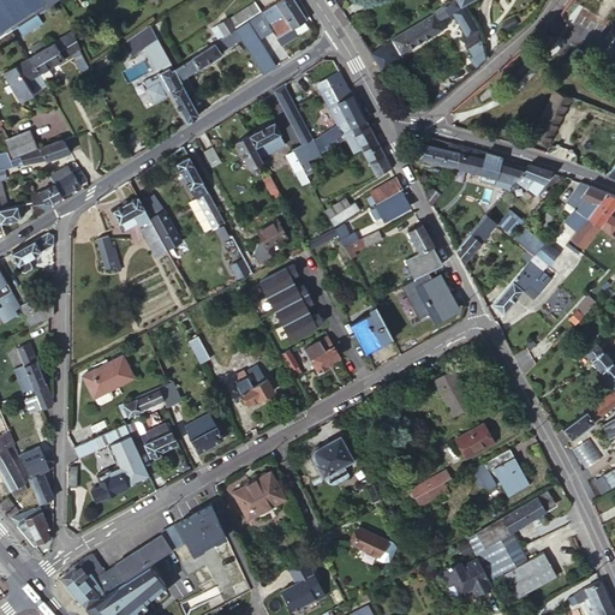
[(0,0),(0,36),(12,29),(17,27),(48,6),(43,0),(0,0)]
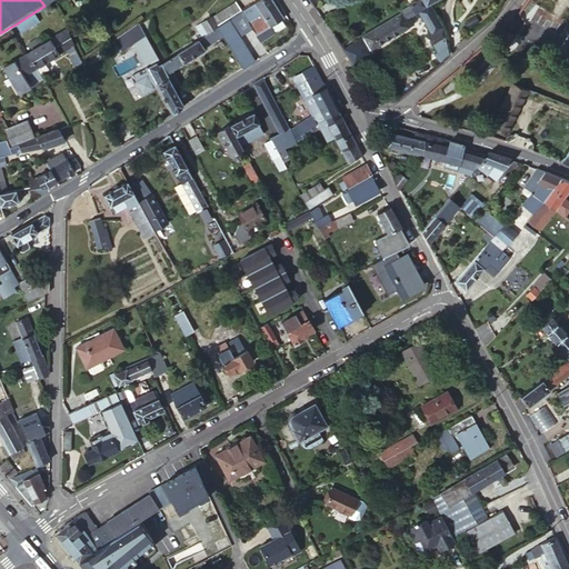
[(283,17),(272,0),(259,0),(242,11),(252,28),(257,35),(283,17)]
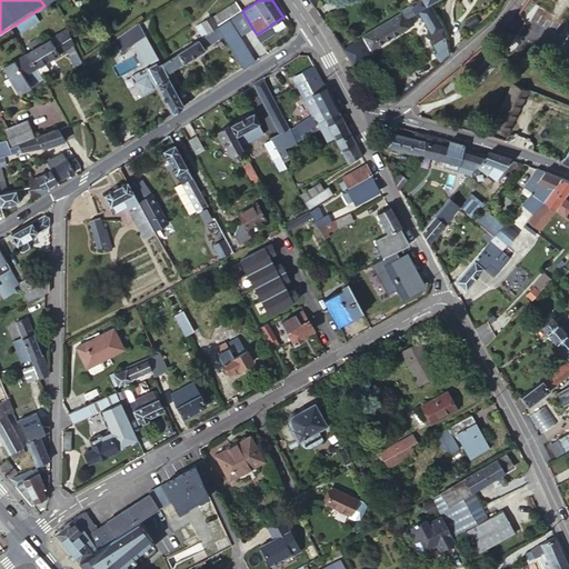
[(418,0),(342,48),(348,57),(370,43),(373,49),(413,26),(409,18),(418,12),(431,33),(427,36),(437,53),(435,55),(441,63),(448,57),(443,30),(429,6),(438,0),(418,0)]
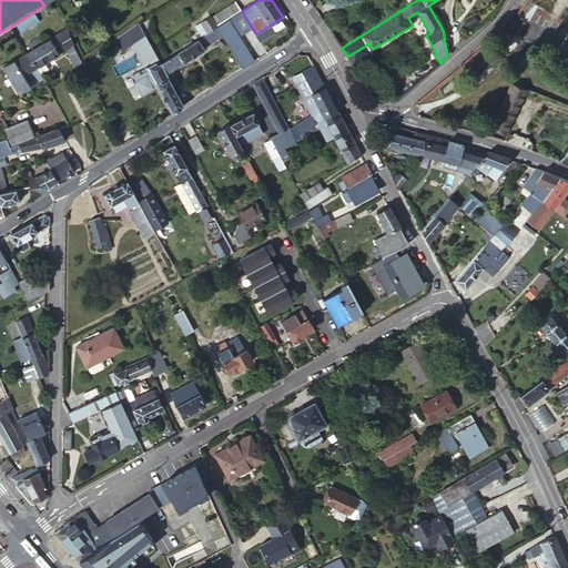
[(237,13),(242,11),(235,1),(212,17),(219,26),(229,20),(237,13)]
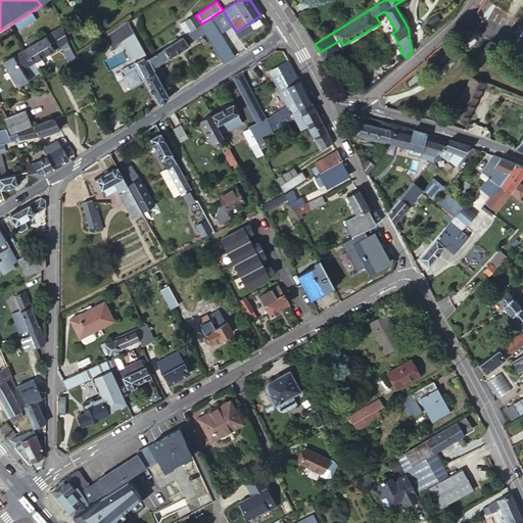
[(223,10),(219,12),(228,28),(232,26),(223,10)]
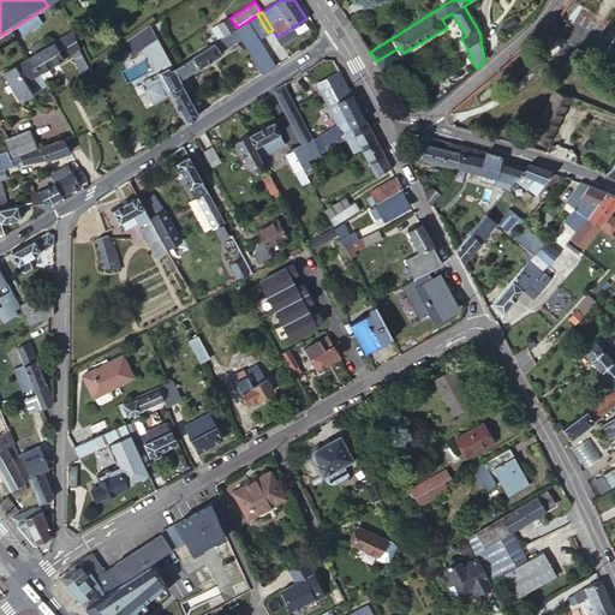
[(257,15),(248,22),(260,39),(268,33),(257,15)]
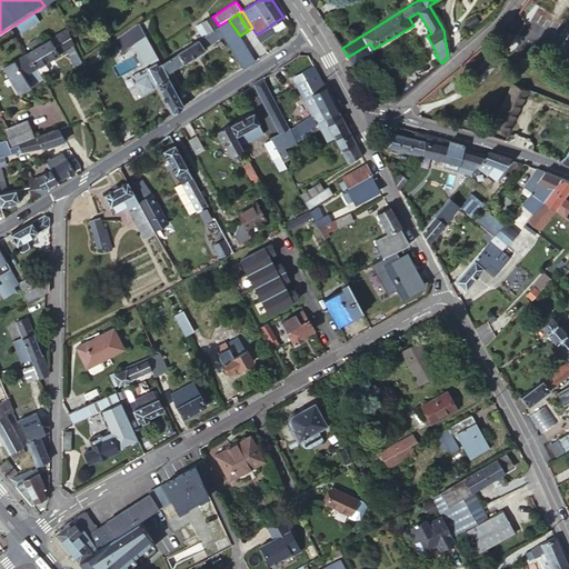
[(201,23),(208,33),(217,28),(219,26),(212,17),(201,23)]
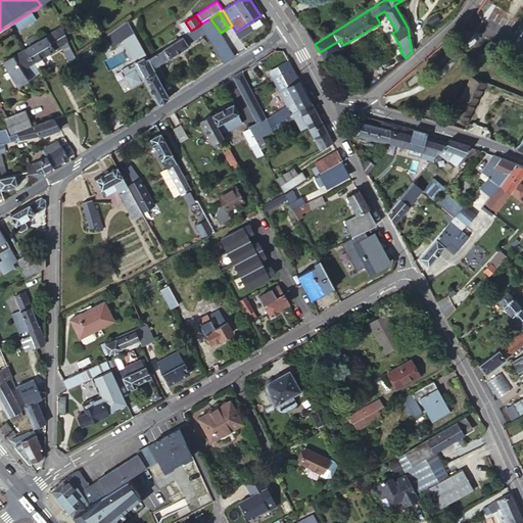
[(223,62),(235,55),(221,33),(210,18),(201,24),(199,26),(204,33),(223,62)]
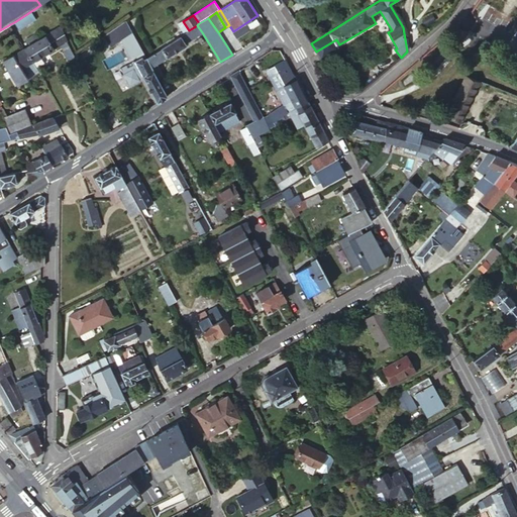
[(125,20),(103,35),(110,46),(131,31),(125,20)]
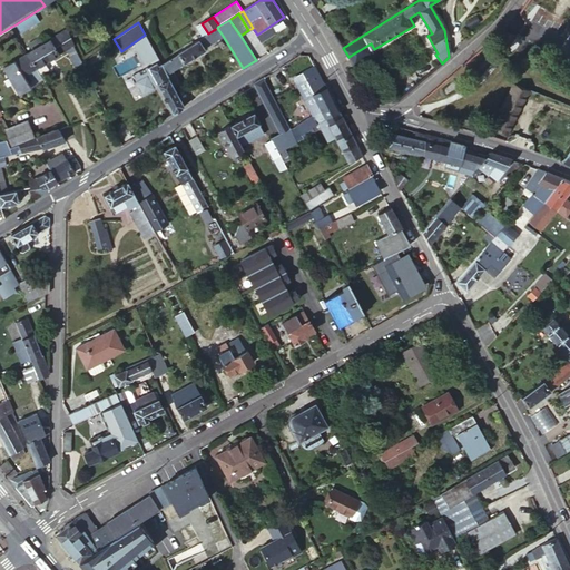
[(11,27),(26,52),(31,50),(16,25),(11,27)]
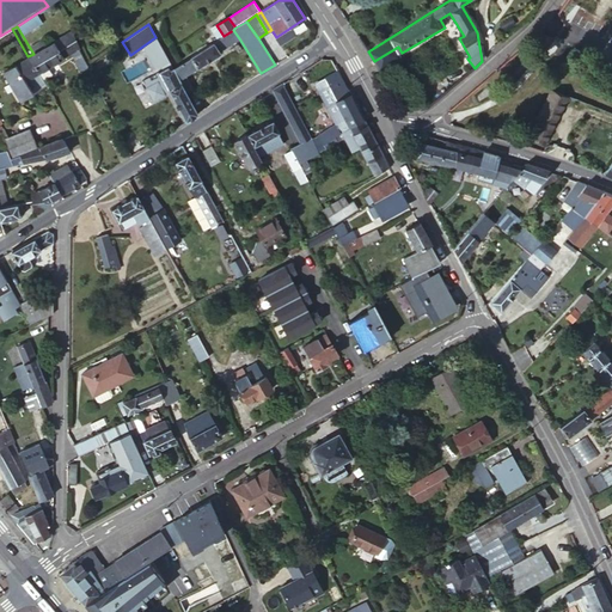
[(224,36),(172,67),(187,92),(194,89),(185,74),(220,53),(219,50),(239,38),(233,30),(224,36)]
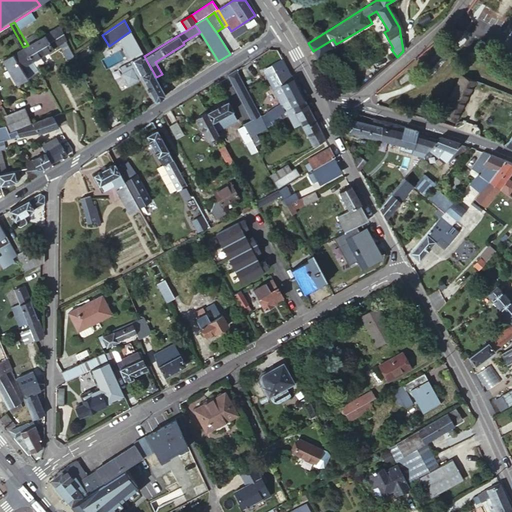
[(28,45),(23,47),(31,61),(39,56),(59,44),(63,51),(69,48),(59,26),(28,45)]
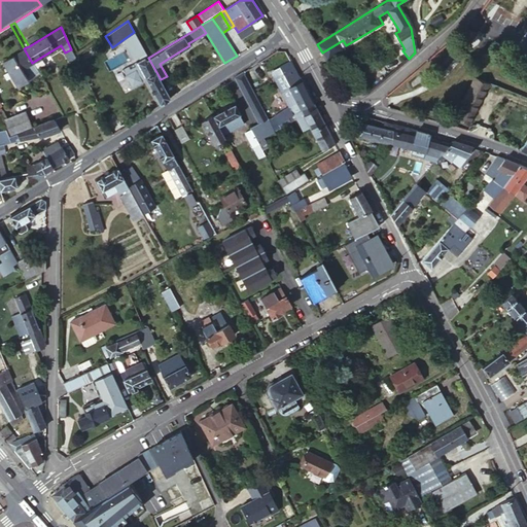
[(18,86),(39,73),(36,69),(32,63),(24,48),(3,62),(18,86)]
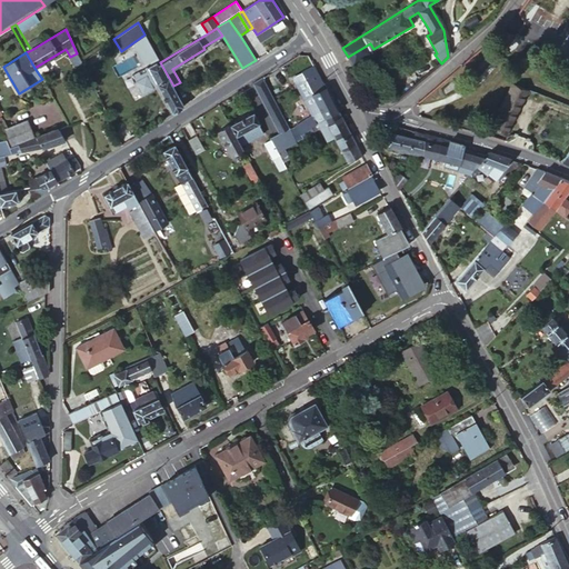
[(77,68),(82,65),(81,61),(77,53),(70,57),(77,68)]
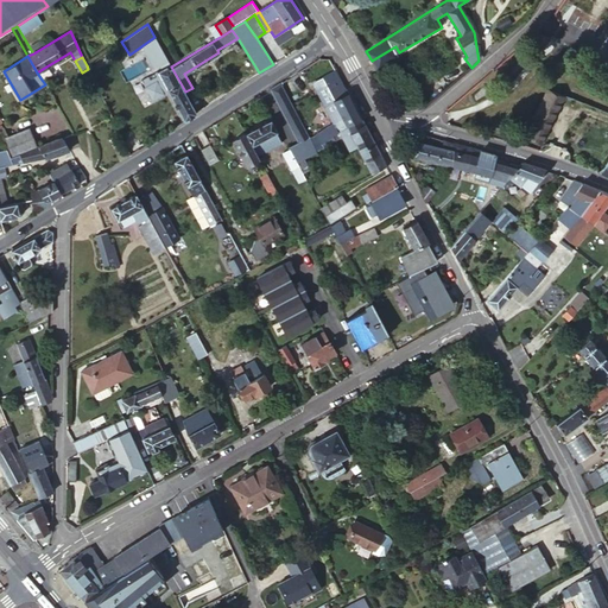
[(157,71),(184,121),(197,113),(185,92),(171,67),(169,69),(166,65),(157,71)]
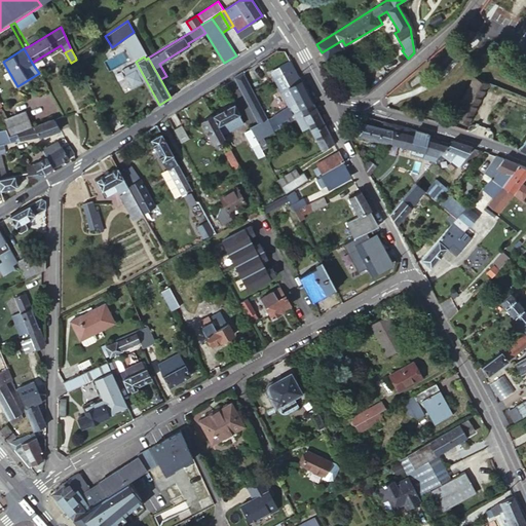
[(32,63),(36,69),(44,65),(40,58),(32,63)]
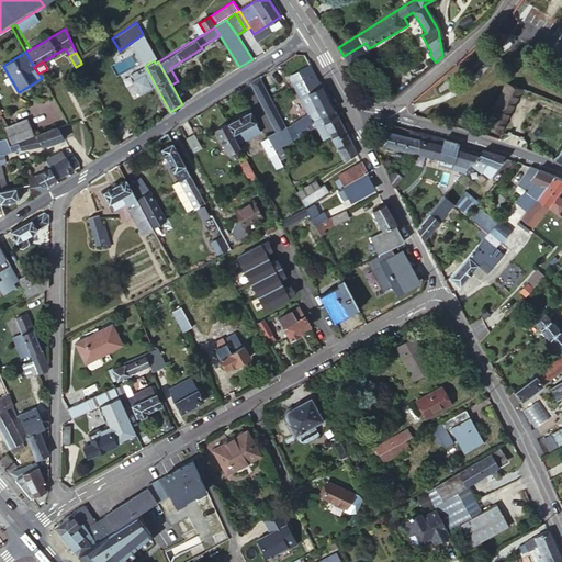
[(335,111),(315,76),(308,79),(314,90),(300,98),(310,114),(292,124),(296,132),(307,126),(314,123),(335,111)]
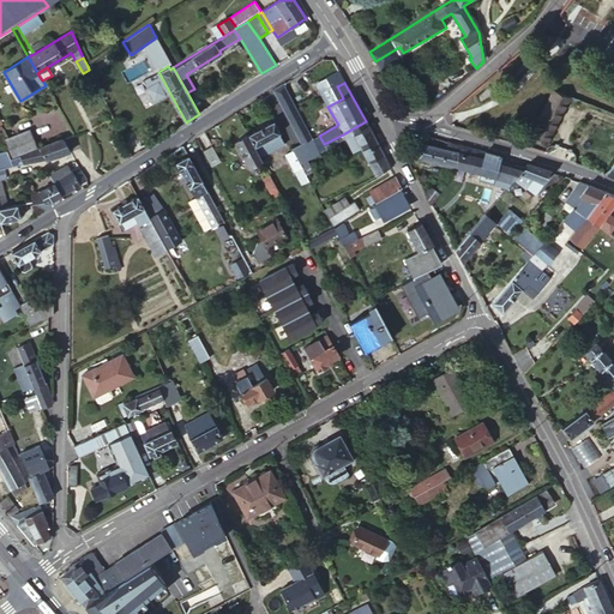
[(276,90),(272,91),(280,104),(290,98),(283,85),(276,90)]
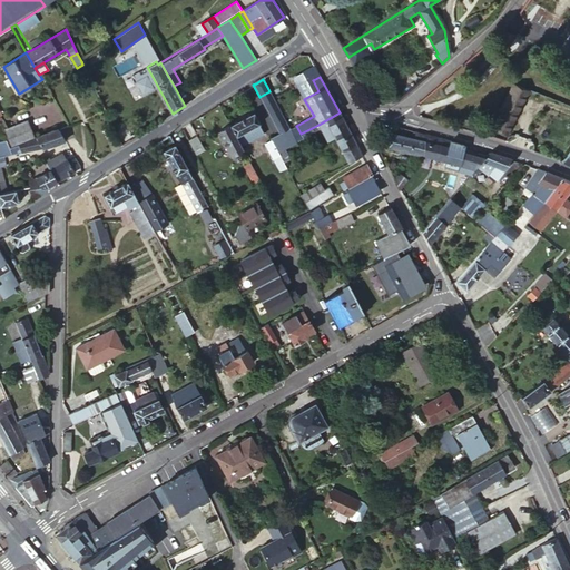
[(516,111),(527,88),(513,82),(503,105),(516,111)]
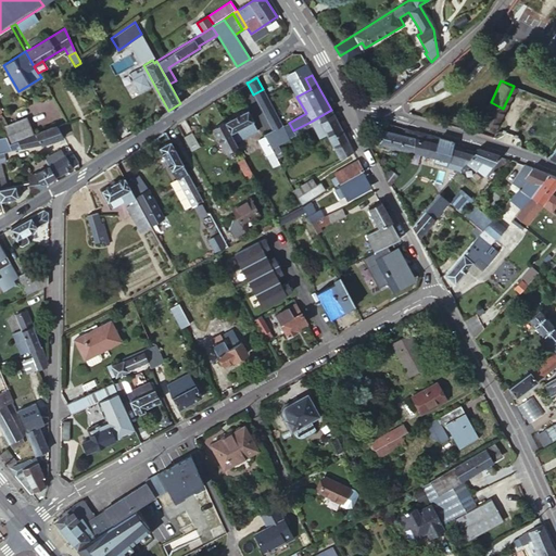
[(263,89),(253,95),(273,130),(282,126),(263,89)]
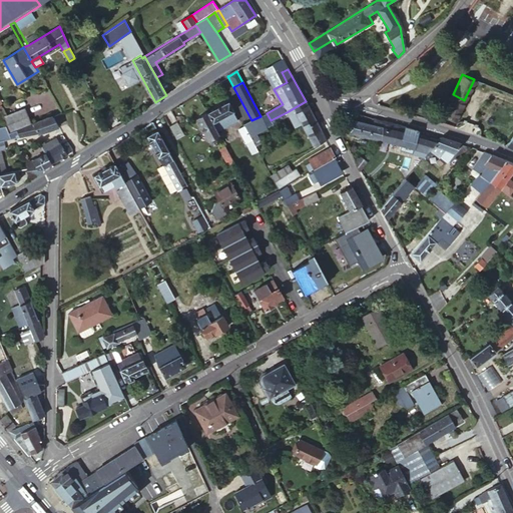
[(453,94),(442,115),(454,121),(464,100),(453,94)]
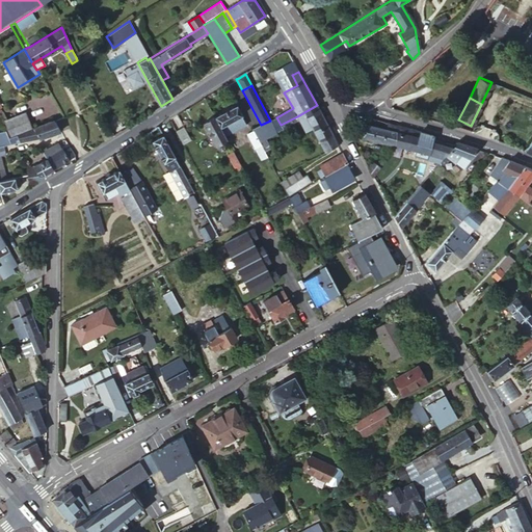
[(237,105),(213,117),(224,136),(245,125),(241,116),(242,115),(237,105)]
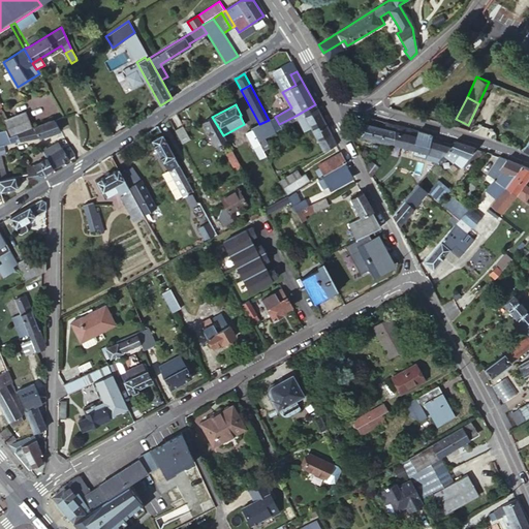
[(337,145),(315,104),(296,116),(305,132),(310,129),(323,152),(337,145)]
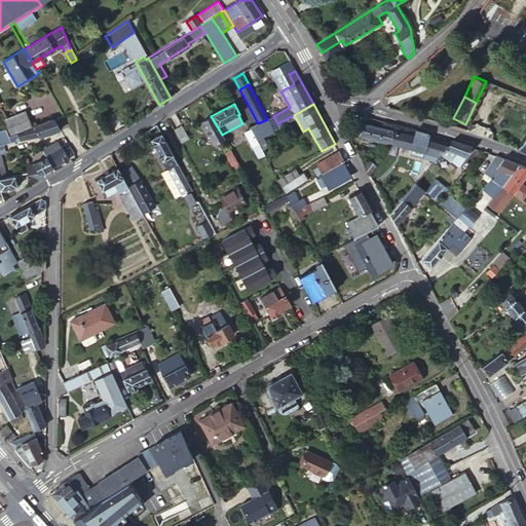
[(4,120),(10,135),(32,126),(26,111),(4,120)]
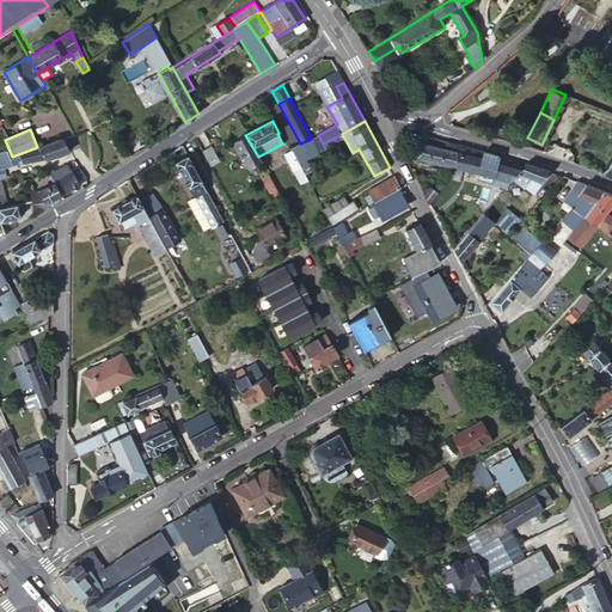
[(258,157),(245,135),(234,140),(249,166),(259,160),(258,157)]
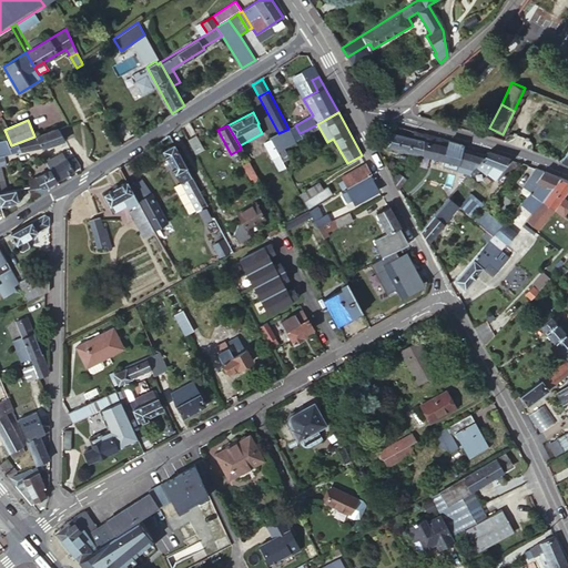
[(11,145),(9,146),(11,153),(41,145),(42,148),(66,140),(58,128),(34,137),(11,145)]
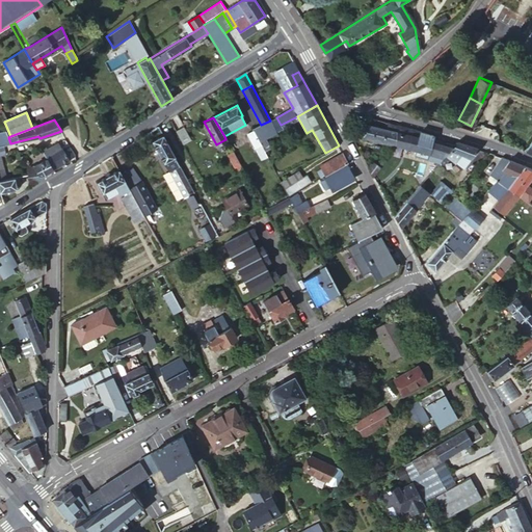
[(291,120),(281,125),(284,129),(293,124),(291,120)]
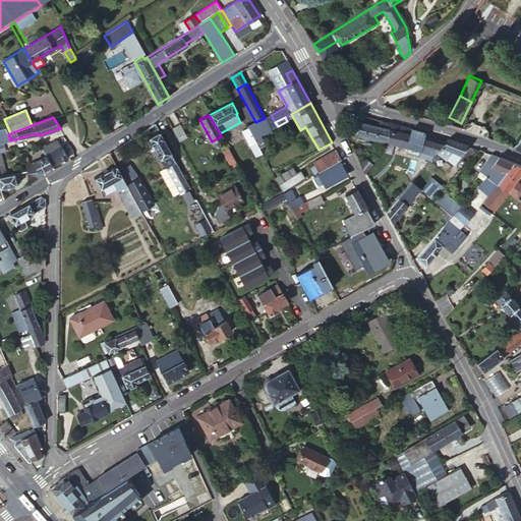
[(248,128),(254,139),(271,130),(265,118),(255,122),(247,126),(248,128)]
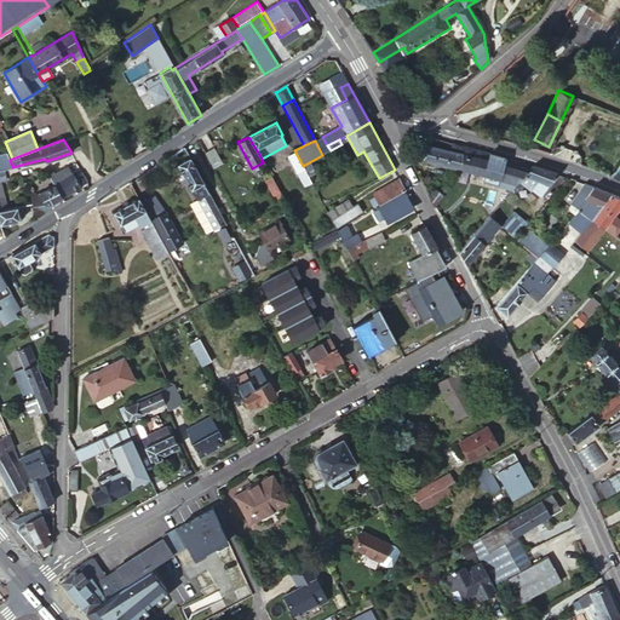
[(422,159),(460,168),(465,148),(454,144),(452,151),(424,145),(422,159)]
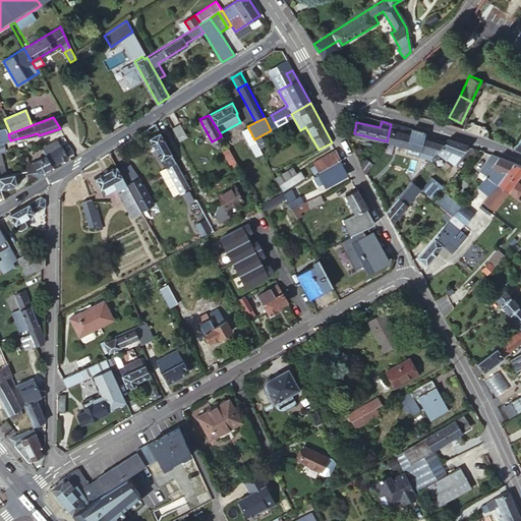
[(97,126),(104,138),(109,134),(102,122),(97,126)]
